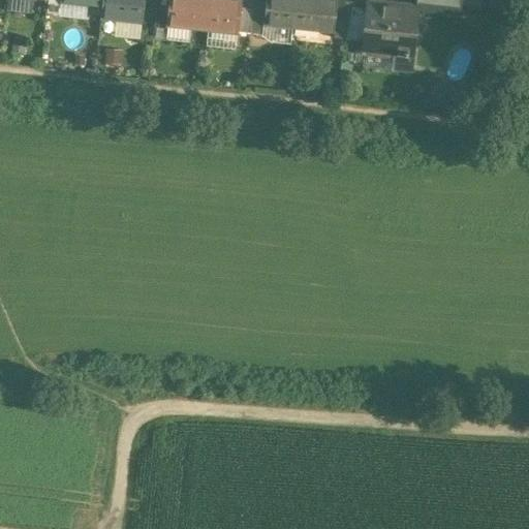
[(32,0),(5,0),(4,8),(31,10),(32,0)]
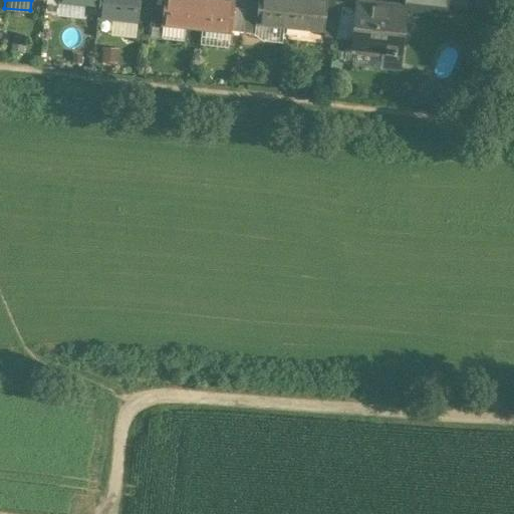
[(98,0),(98,5),(97,17),(112,19),(138,22),(140,0),(98,0)]
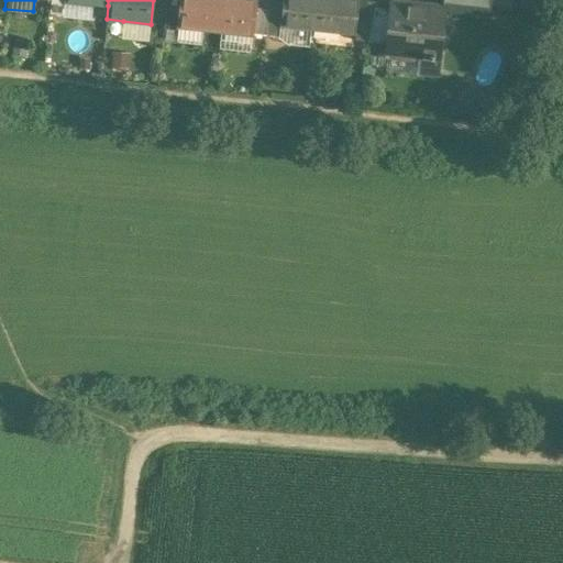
[(224,0),(181,0),(178,26),(221,32),(224,0)]
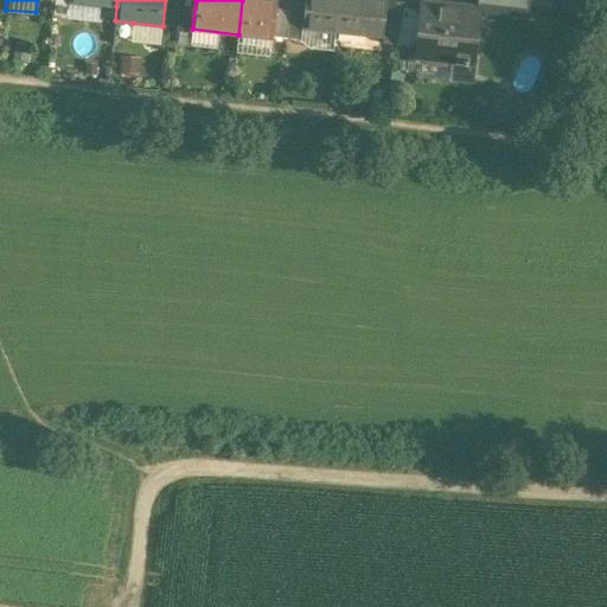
[(278,1),(269,0),(242,0),(238,34),(274,38),(276,8),(278,1)]
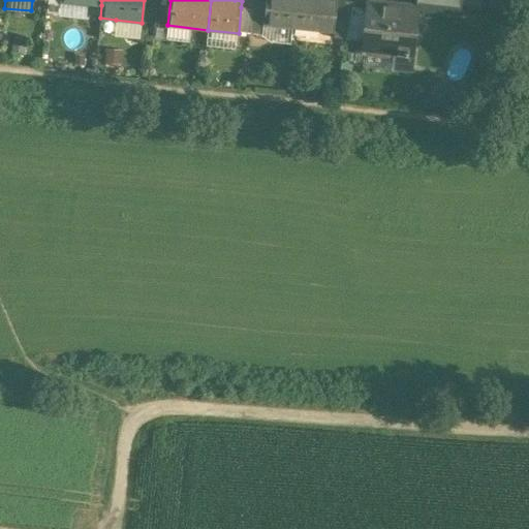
[(265,0),(252,0),(252,8),(265,9),(265,0)]
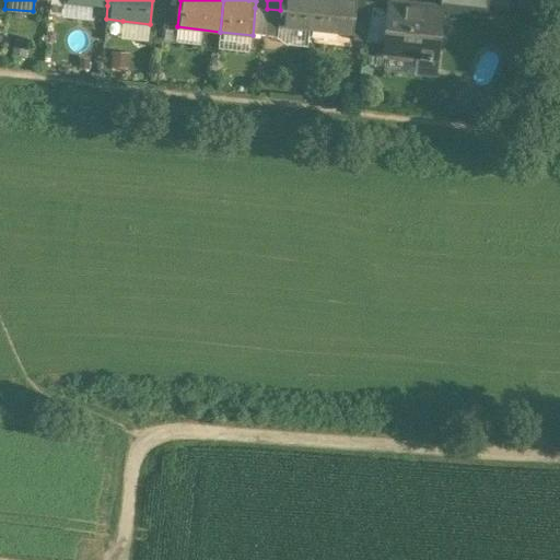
[(312,0),(280,0),(280,10),(278,24),(310,28),(312,0)]
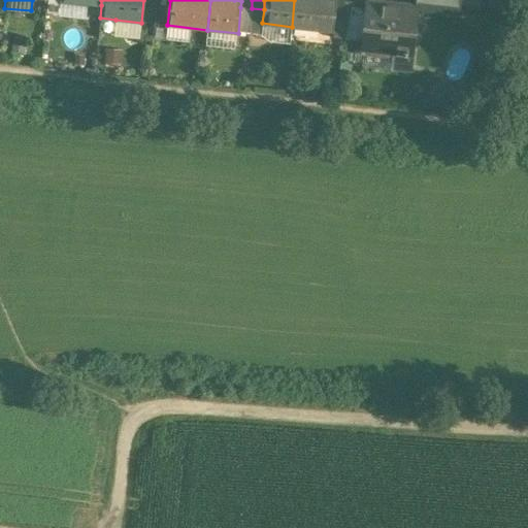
[(335,0),(294,0),(292,27),(332,31),(335,0)]
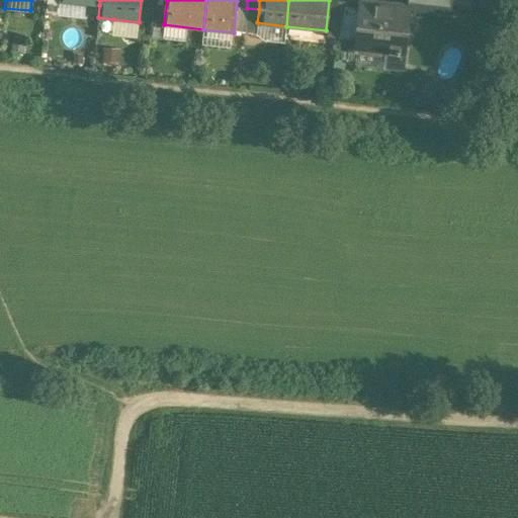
[(345,1),(331,0),(329,0),(326,30),(326,36),(337,38),(345,1)]
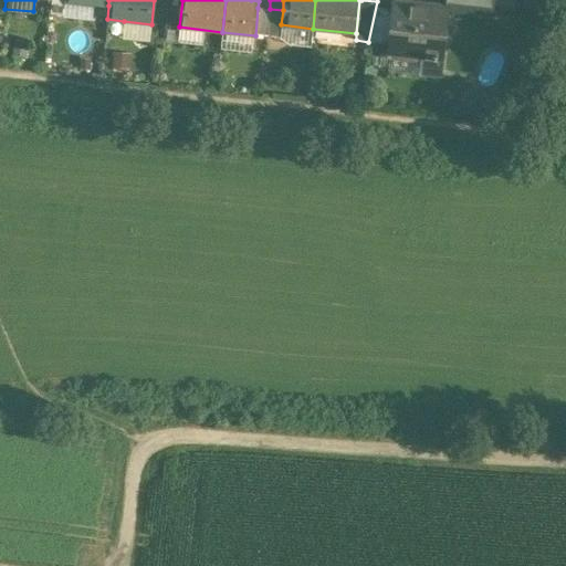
[(513,17),(514,0),(448,0),(448,11),(513,17)]
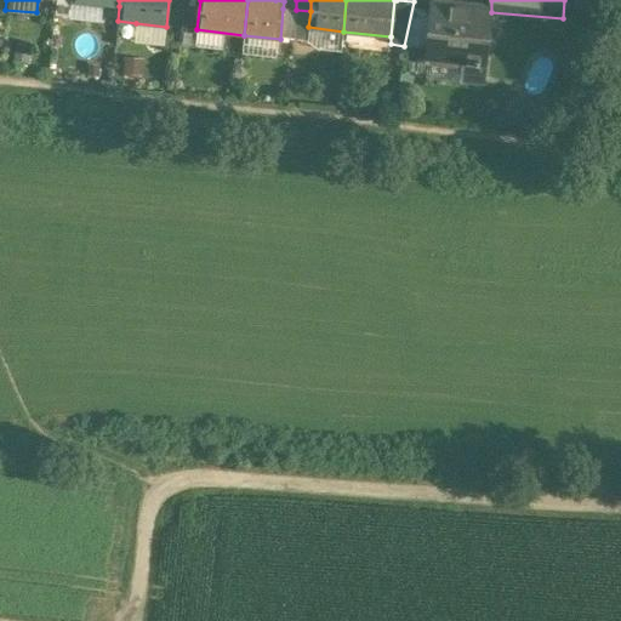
[(102,5),(70,1),(68,16),(100,18),(102,5)]
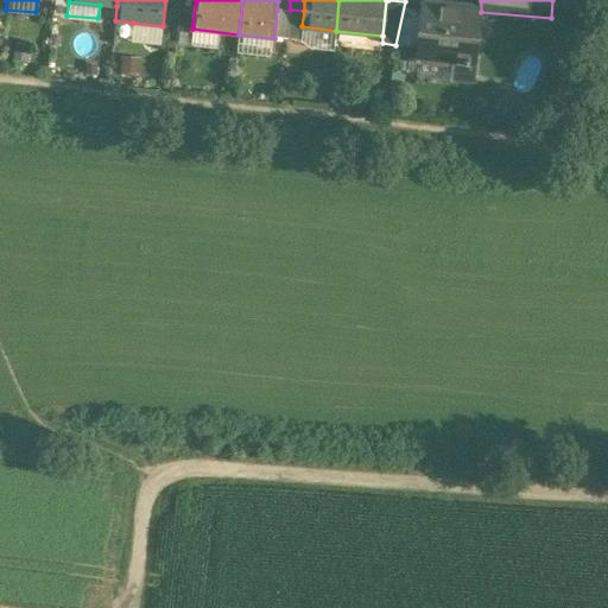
[(479,11),(456,8),(456,10),(442,8),(442,4),(423,1),(422,10),(417,48),(416,59),(450,63),(473,65),(479,11)]
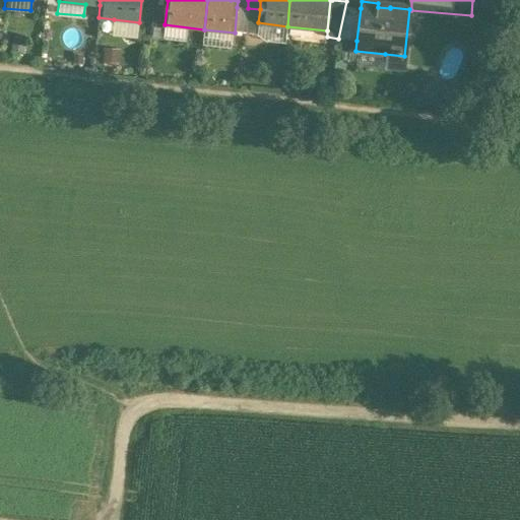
[(361,8),(345,6),(339,39),(356,41),(361,8)]
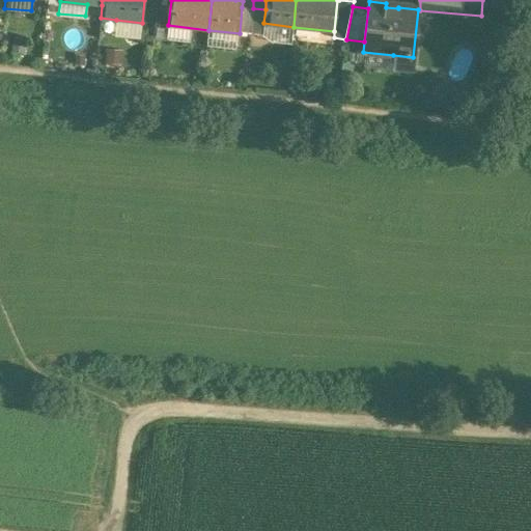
[(253,8),(242,7),(240,33),(250,34),(253,8)]
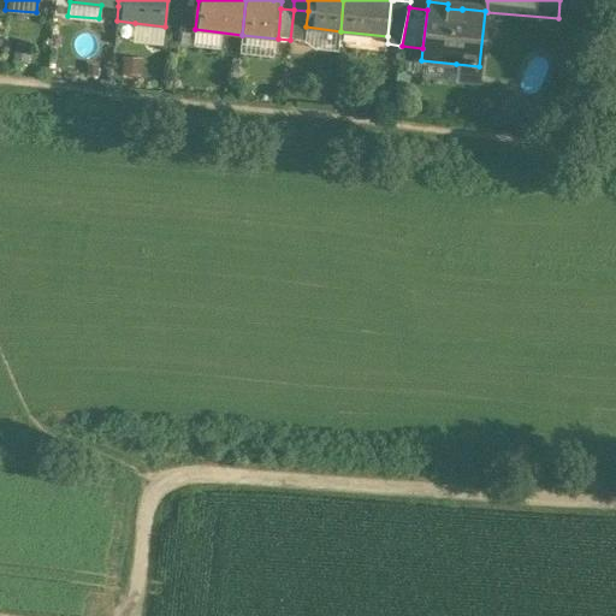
[(308,11),(294,10),(290,40),(304,41),(306,27),(308,11)]
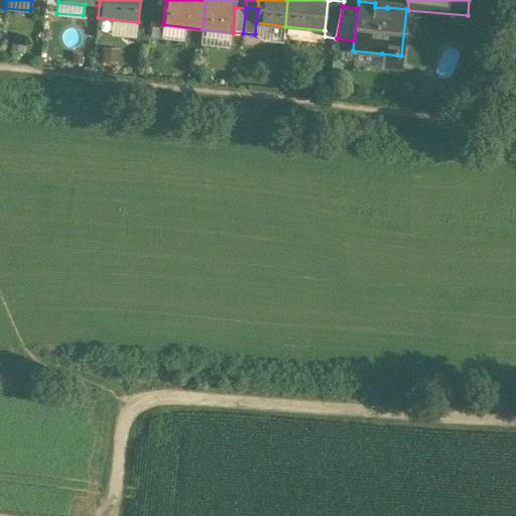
[(138,22),(113,19),(112,34),(137,37),(138,22)]
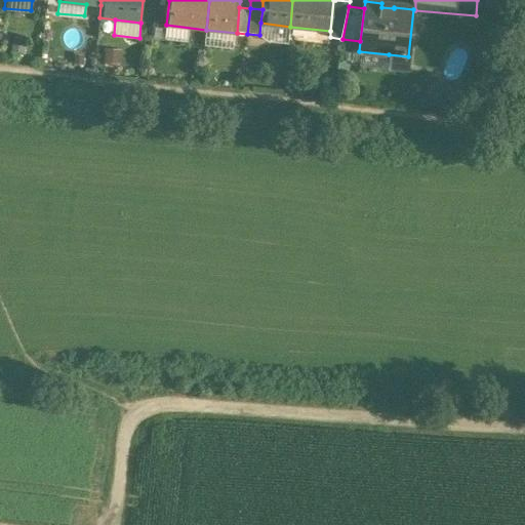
[(408,56),(389,54),(388,69),(407,71),(408,56)]
